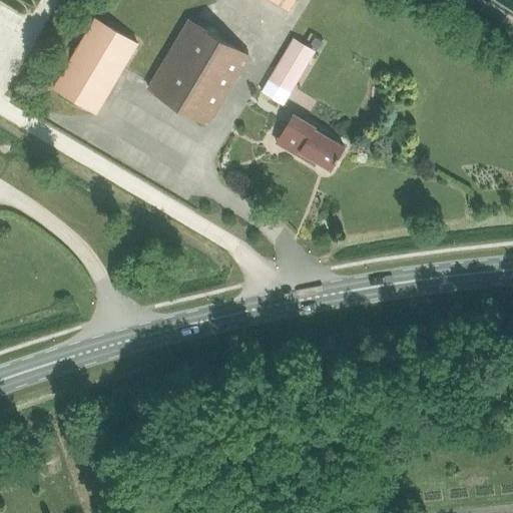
[(269,0),(288,11),(294,0),(269,0)]
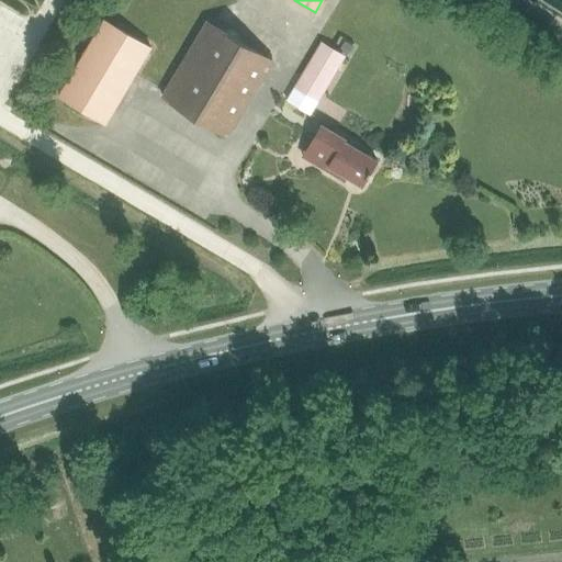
[(104,124),(150,46),(101,17),(57,96),(104,124)]
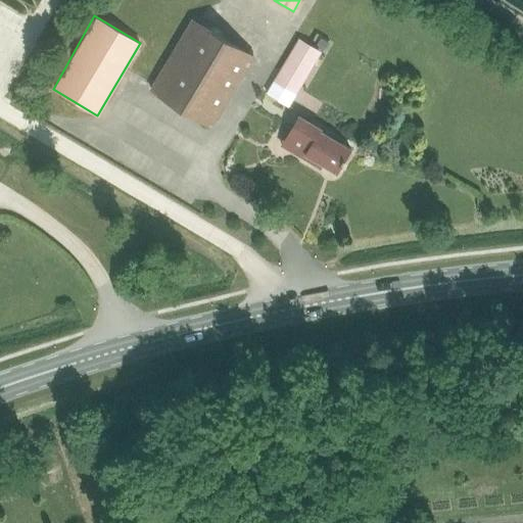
[(192,20),(150,90),(211,126),(253,56),(192,20)]
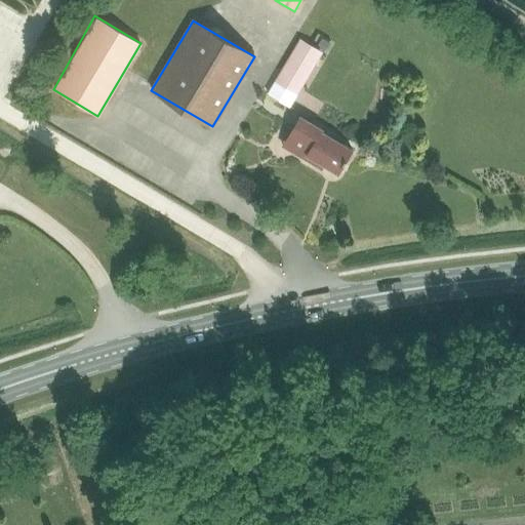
[(299,40),(277,77),(292,86),(314,48),(299,40)]
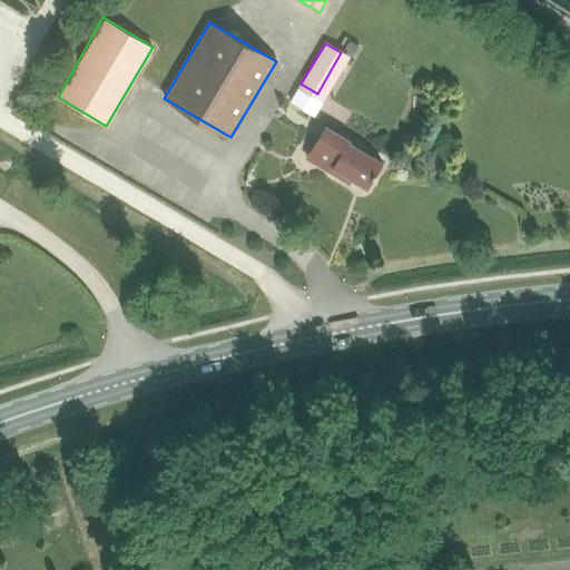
[(366,188),(382,163),(347,143),(349,140),(325,126),(306,158),(345,182),(347,177),(366,188)]
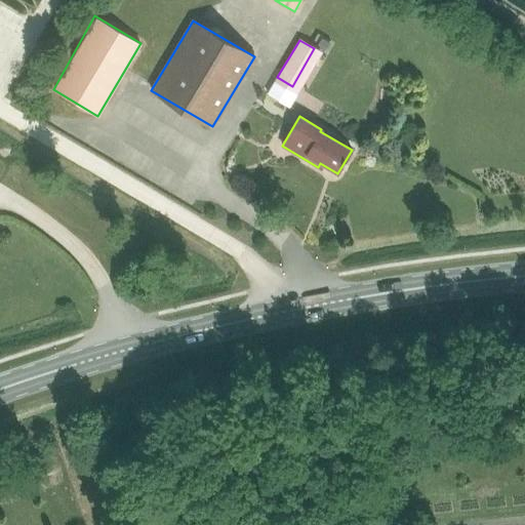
All buildings are outlined.
